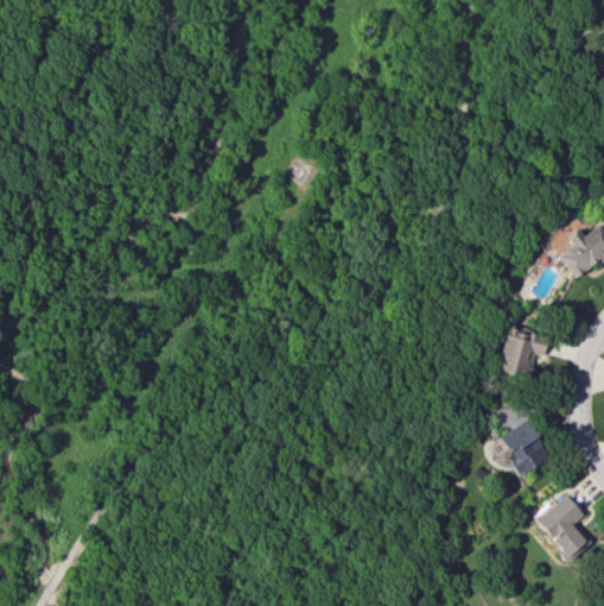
[(603,234),(597,226),(582,237),(578,232),(567,240),(571,246),(558,256),(574,279),(601,262),(602,263),(603,262),(603,234)]
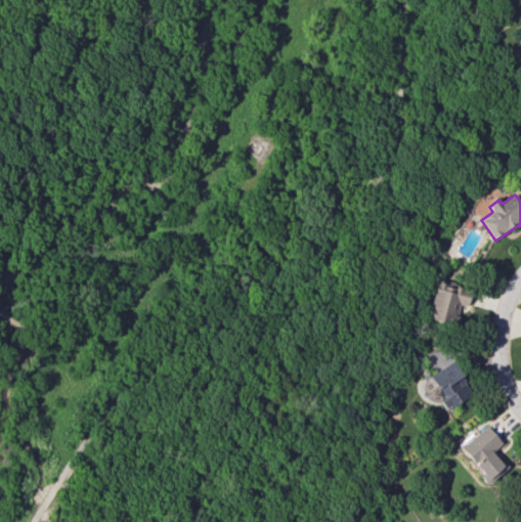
[(469,263),(490,230),(469,217),(448,249),(469,263)]
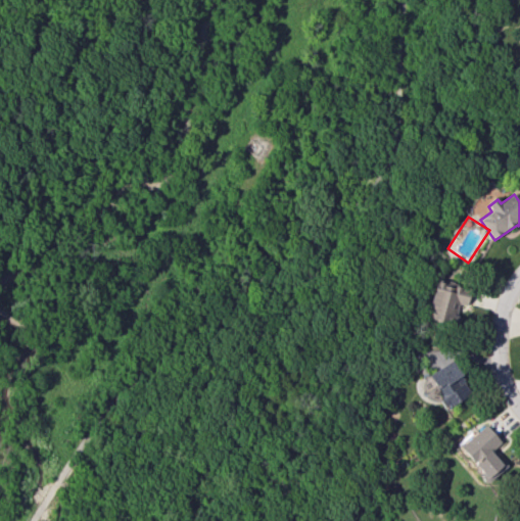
[(428,318),(459,325),(467,292),(436,284),(428,318)]
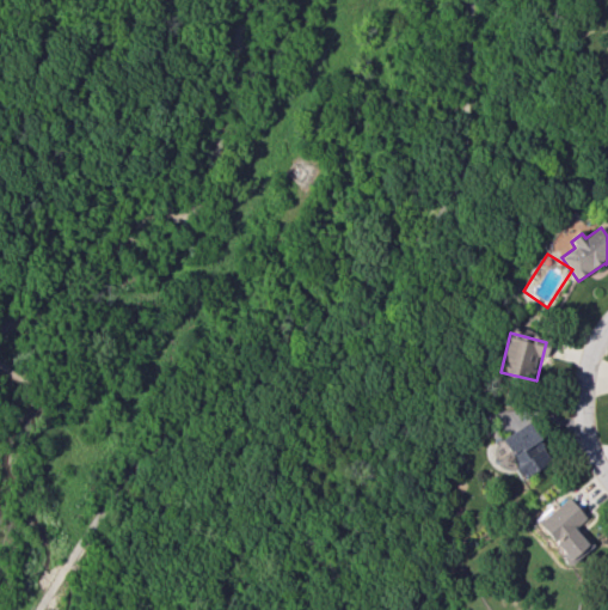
[(501,440),(507,449),(505,450),(523,481),(553,463),(529,424),(501,440)]
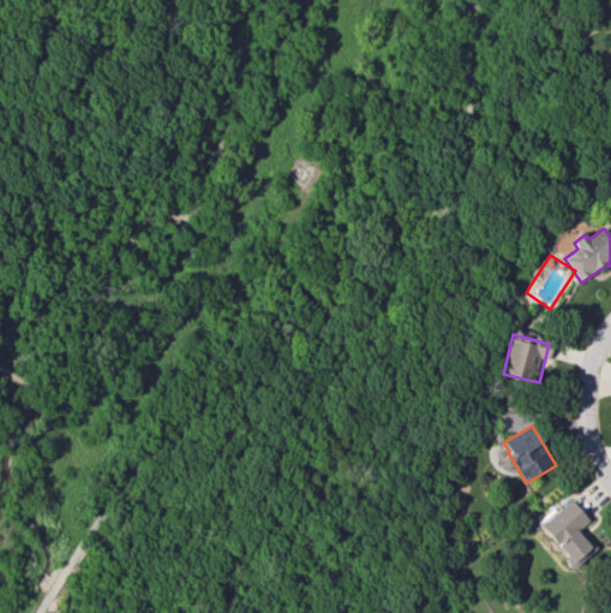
[(581,529),(589,522),(573,501),(541,528),(576,569),(598,551),(581,529)]
